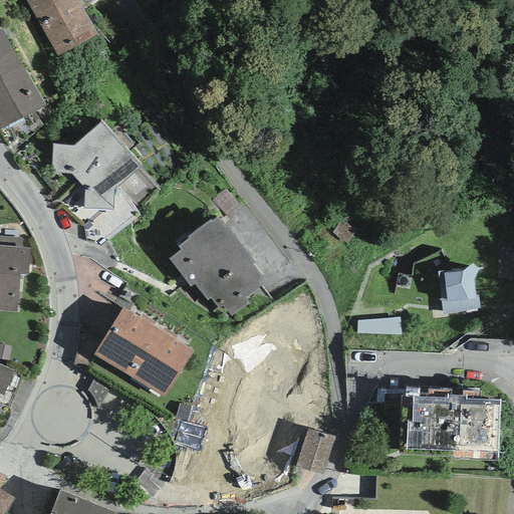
[(76,0),(25,0),(57,56),(96,34),(76,0)]
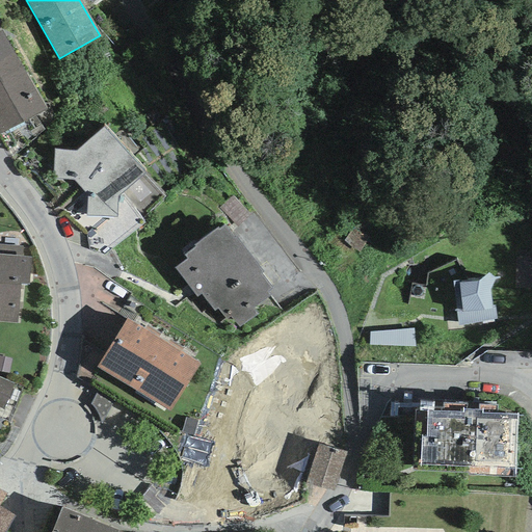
[(0,134),(45,109),(1,30),(0,30),(0,134)]
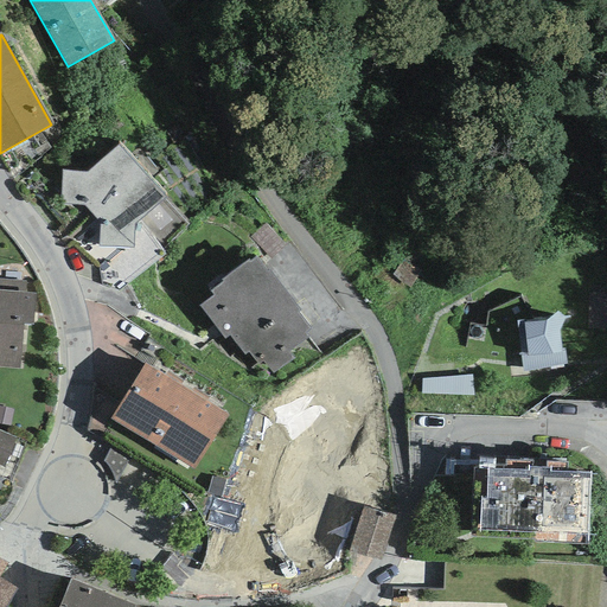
[(134,224),(166,198),(119,145),(88,172),(62,171),(61,204),(84,206),(100,223),(100,247),(133,249),(134,224)]
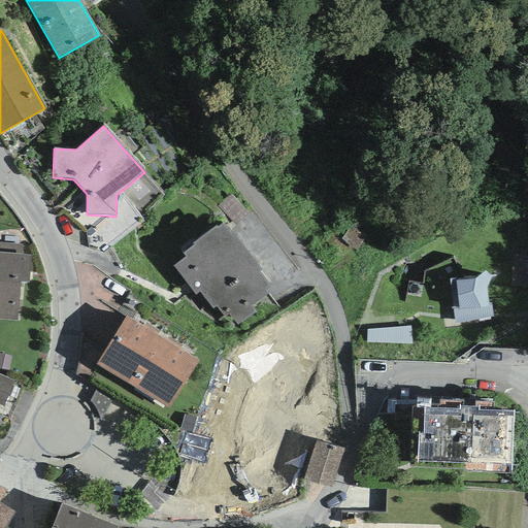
[(228,314),(237,325),(254,311),(251,306),(267,293),(265,290),(269,286),(258,272),(260,270),(233,236),(232,237),(222,225),(218,229),(216,227),(194,243),(195,245),(184,254),(187,258),(175,266),(196,293),(199,290),(213,307),(216,305),(225,317),(228,314)]
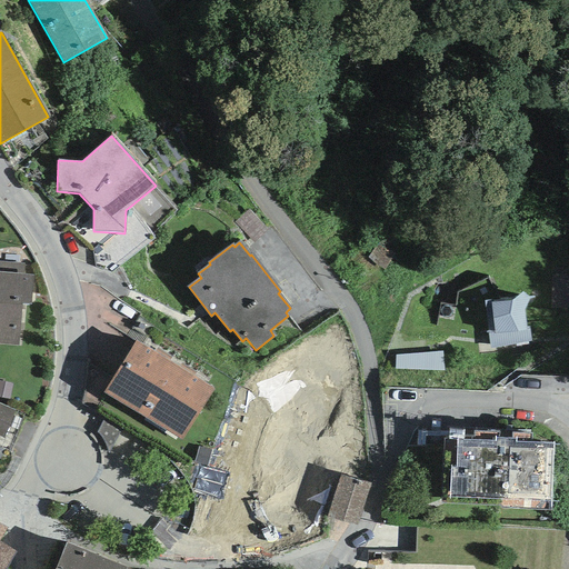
[(0,343),(19,346),(22,303),(31,305),(32,276),(23,275),(23,263),(0,261),(0,343)]
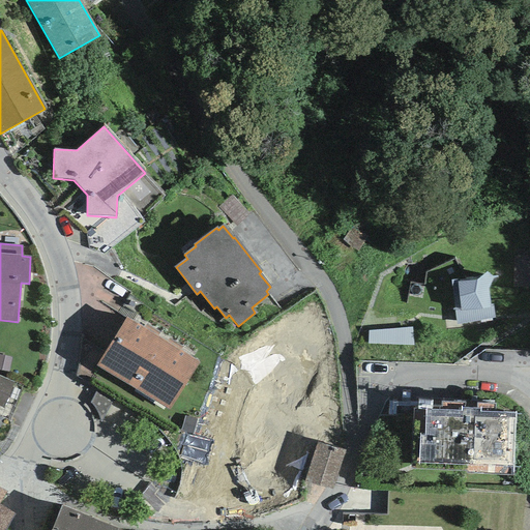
[(450,281),(457,325),(494,318),(493,304),(490,304),(488,289),(494,277),(486,272),(481,276),(450,281)]
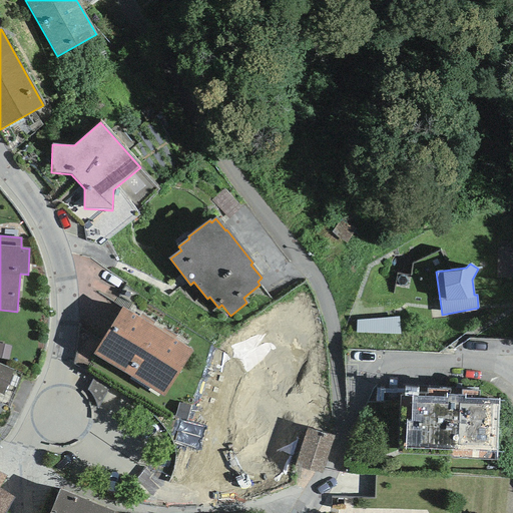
[(93,354),(130,378),(159,330),(152,326),(139,318),(122,308),(93,354)]
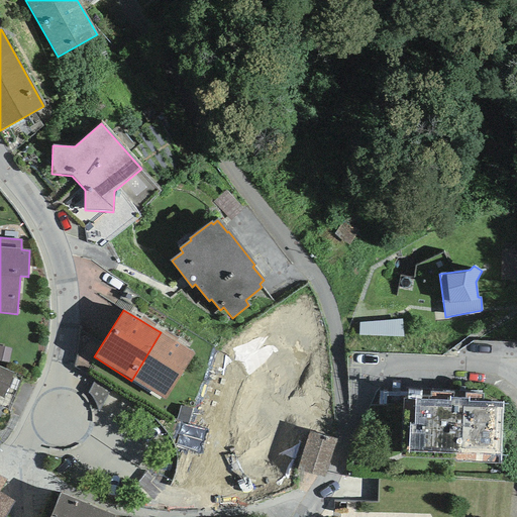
[(140,320),(153,328),(156,325),(142,317),(140,320)]
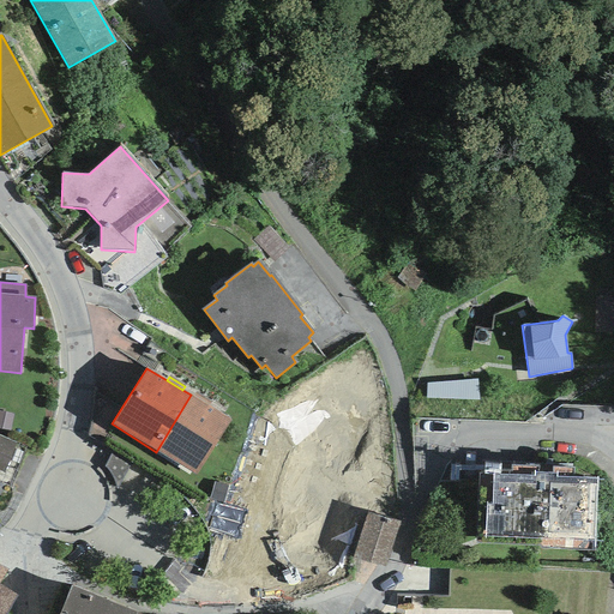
[(193,396),(209,405),(211,402),(196,392),(193,396)]
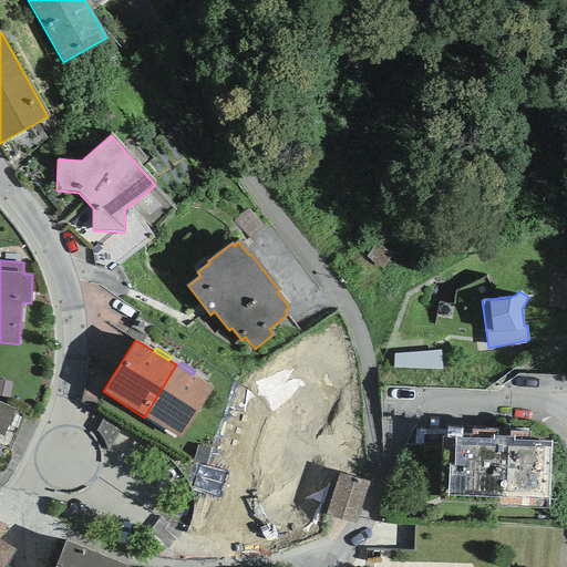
[(178,366),(176,364),(144,418),(182,440),(214,388),(193,374),(178,366)]
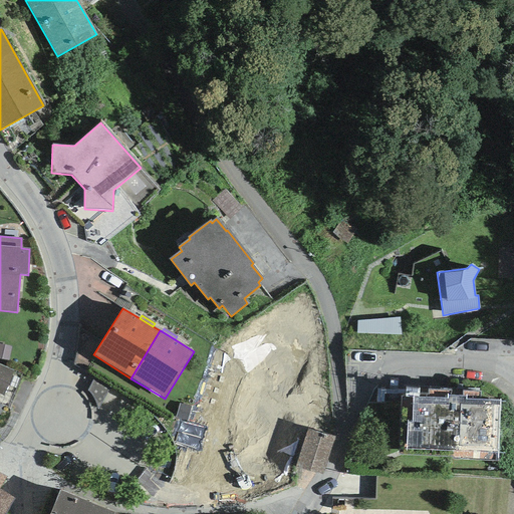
[(0,358),(8,360),(11,346),(0,343),(0,358)]
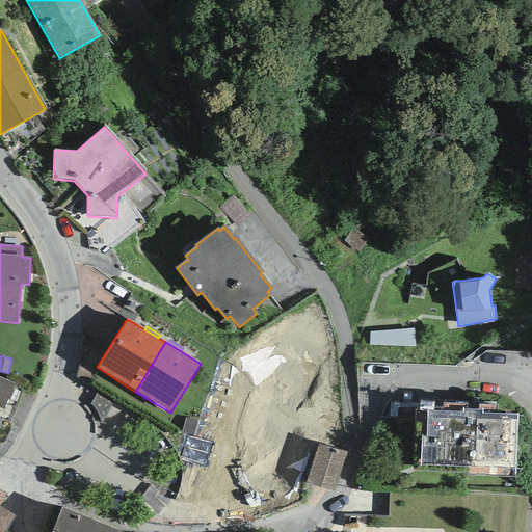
[(0,408),(3,409),(14,383),(0,378),(0,408)]
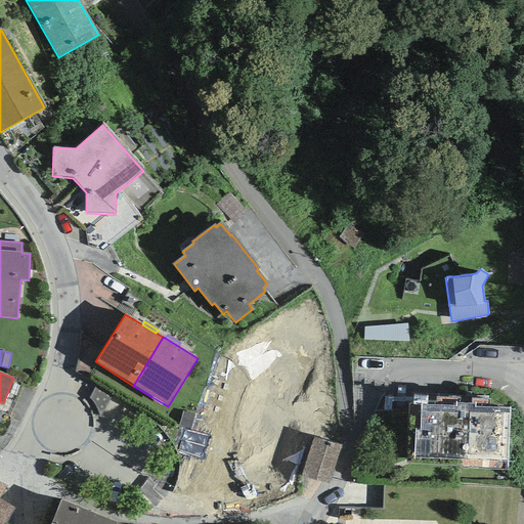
[(408,405),(407,464),(461,466),(461,469),(507,470),(510,408),(489,406),(488,400),(472,400),(472,404),(459,404),(459,398),(436,397),(436,402),(421,402),(421,405),(408,405)]
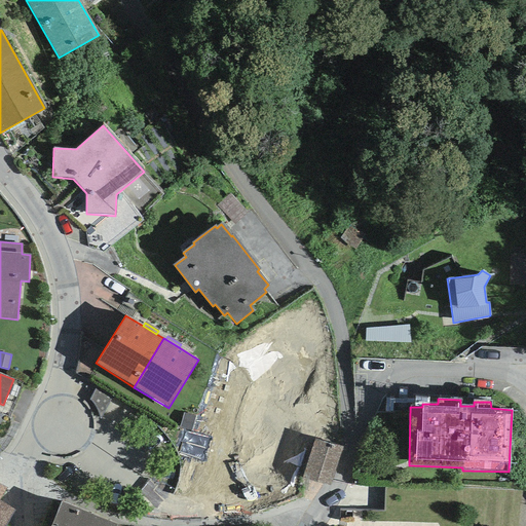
[(239,471),(238,403),(195,403),(195,471),(239,471)]
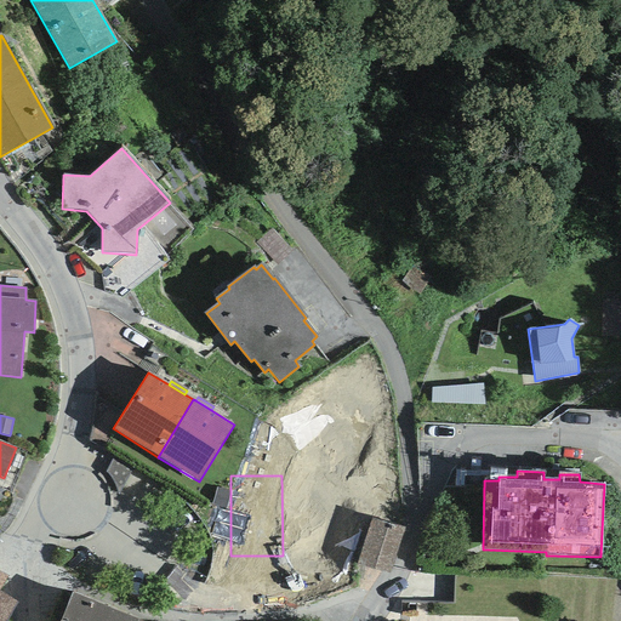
[(404,529),(371,518),(357,564),(389,574),(404,529)]
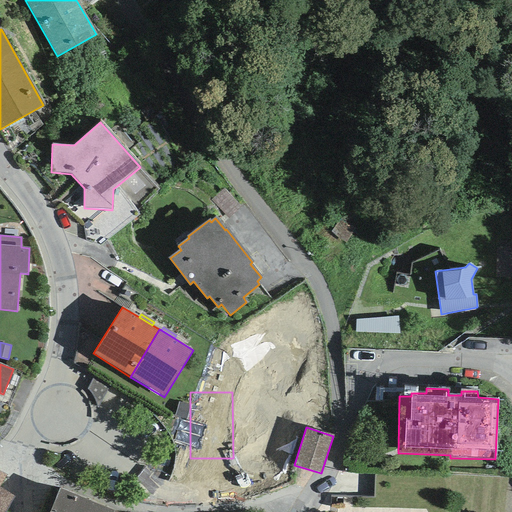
[(0,511),(5,511),(14,498),(0,488),(0,486),(7,476),(0,471),(0,511)]
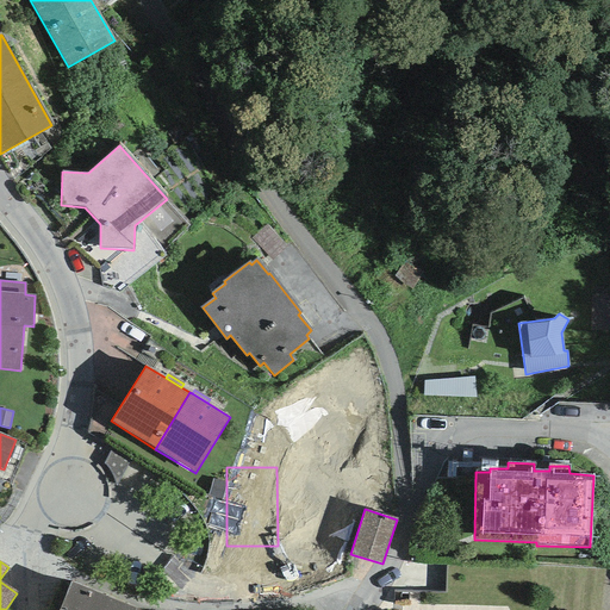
[(137,609),(70,582),(58,609),(137,609)]
